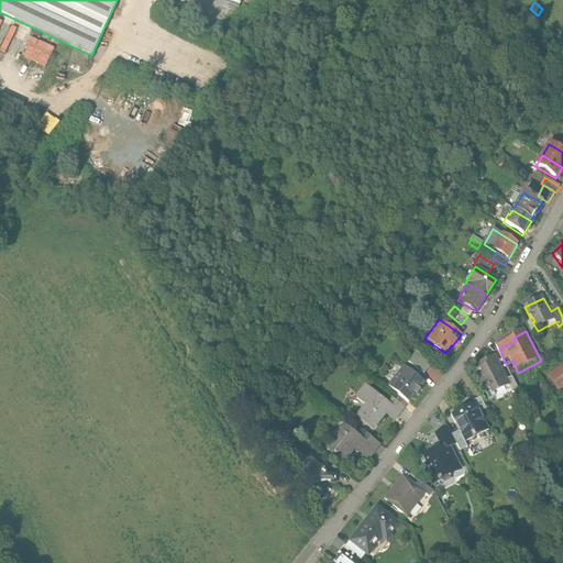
[(408,363),(423,374),(432,364),(416,352),(408,363)]
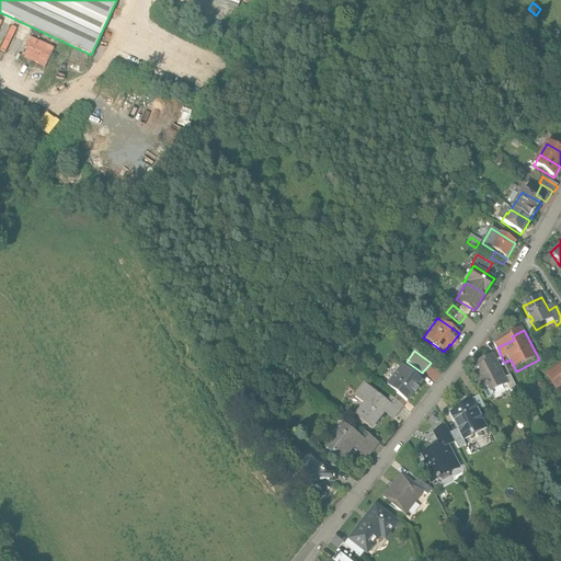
[(483,391),(484,391),(490,402),(495,399),(493,393),(508,386),(510,386),(507,380),(495,356),(471,368),(483,391)]
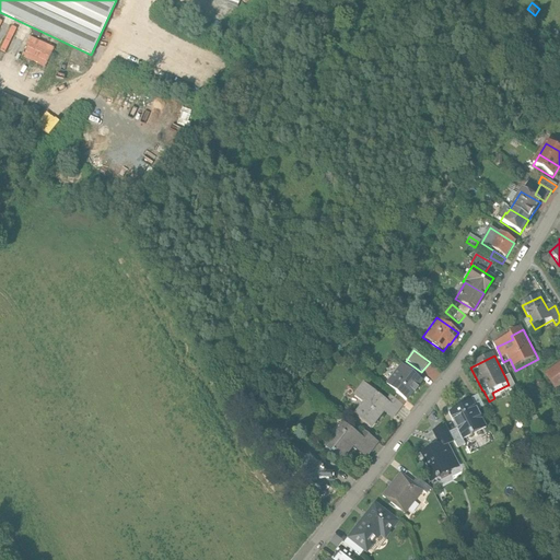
[(421,382),(399,364),(384,384),(406,400),(421,382)]
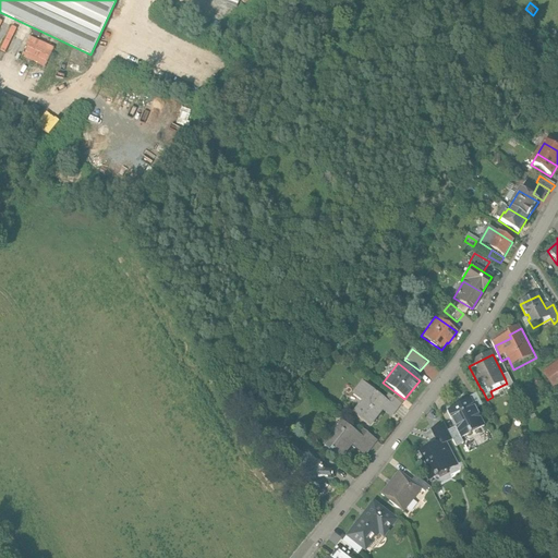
[(557,364),(545,374),(555,389),(557,387),(557,364)]
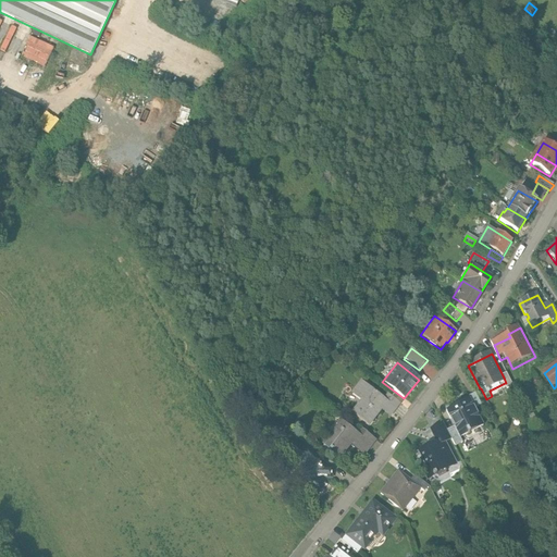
[(509,375),(504,378),(506,383),(505,383),(509,392),(516,388),(509,375)]
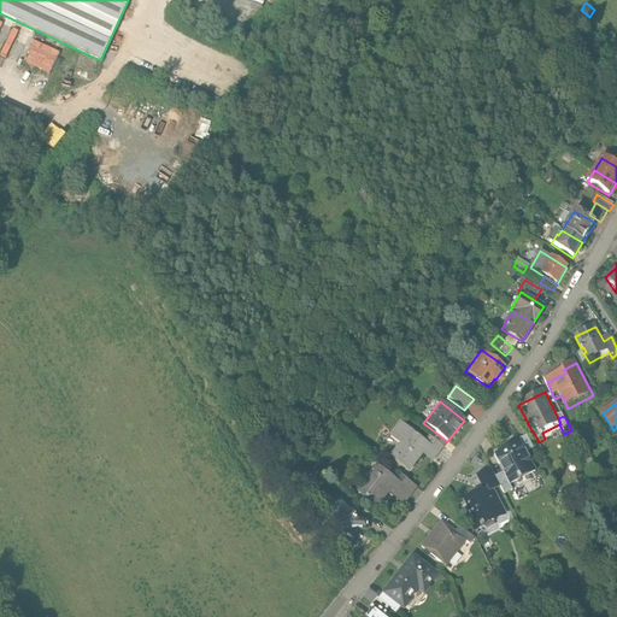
[(424,441),(399,422),(389,435),(400,444),(389,457),(409,471),(422,454),(433,462),(444,447),(429,436),(424,441)]
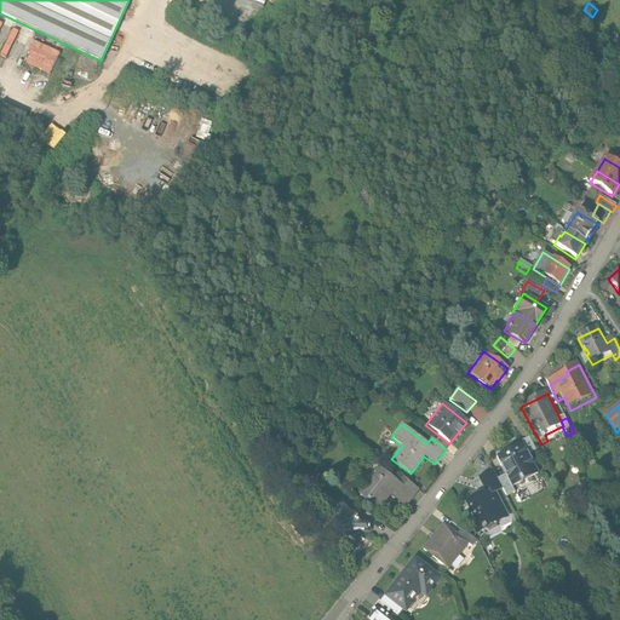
[(524,445),(526,446),(530,458),(538,454),(532,441),(524,445)]
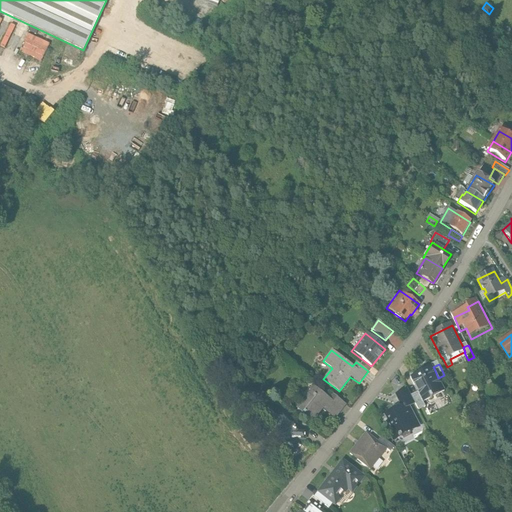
[(413,379),(420,394),(425,404),(446,394),(438,378),(434,368),(413,379)]
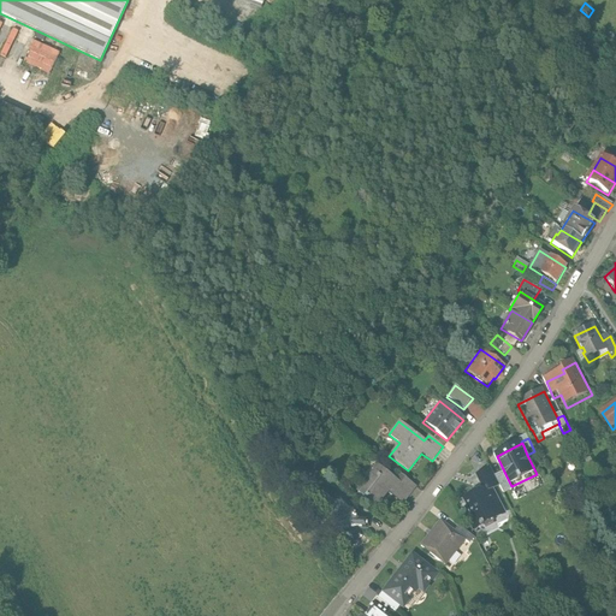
[(395,480),(378,467),(356,493),(365,499),(366,497),(377,505),(386,492),(402,504),(415,487),(400,474),(395,480)]
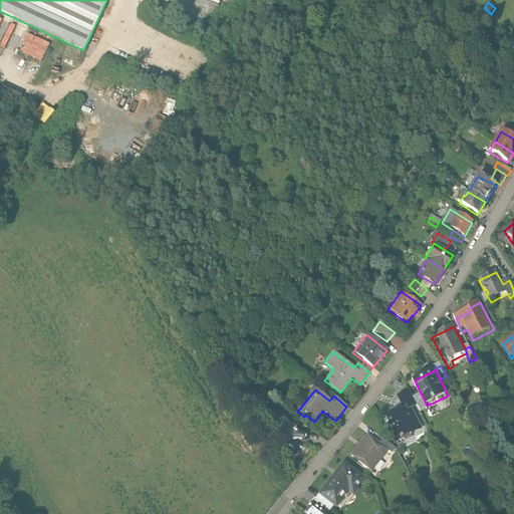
[(398,400),(403,411),(407,409),(409,413),(413,411),(418,408),(414,400),(411,394),(398,400)]
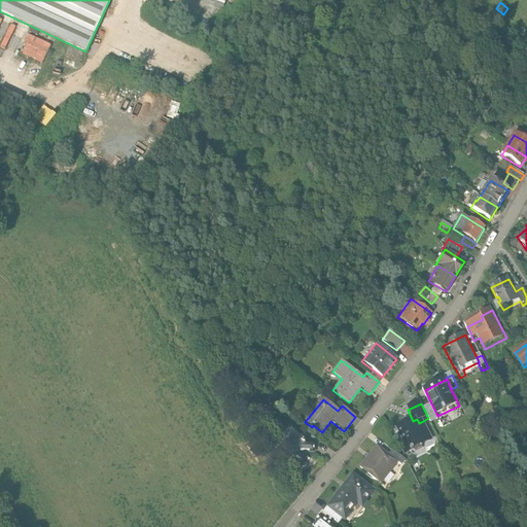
[(432,406),(424,410),(428,418),(431,425),(440,421),(437,416),(432,406)]
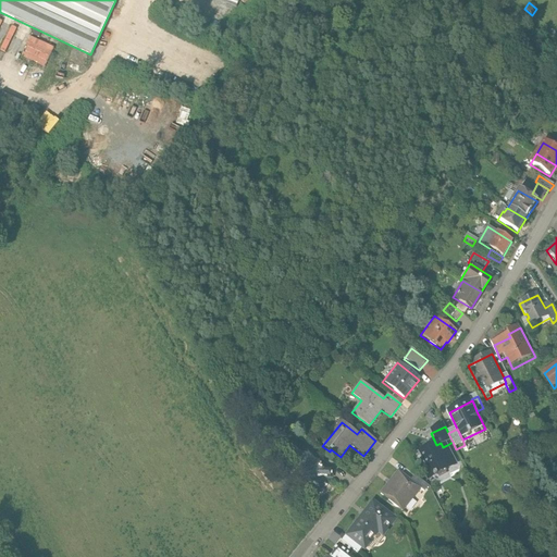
[(436,445),(420,453),(426,468),(424,469),(430,481),(458,467),(447,445),(443,447),(441,443),(436,445)]
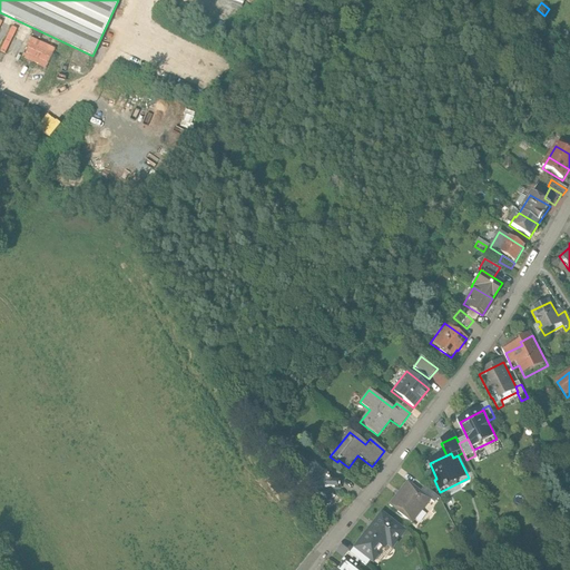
[(338,481),(332,481),(325,475),(328,472),(314,460),(298,480),(320,497),(324,490),(338,490),(338,481)]
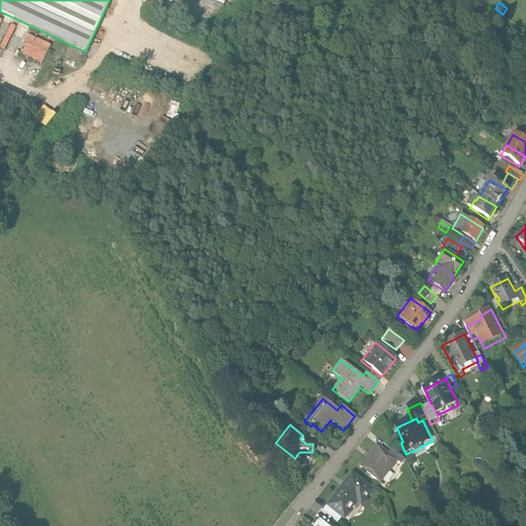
[(389,456),(377,447),(361,468),(382,485),(400,463),(389,456)]
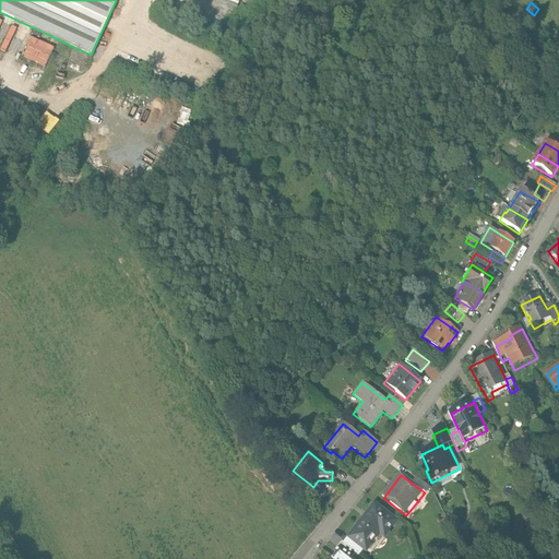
[(418,479),(414,485),(425,492),(427,495),(430,489),(418,479)]
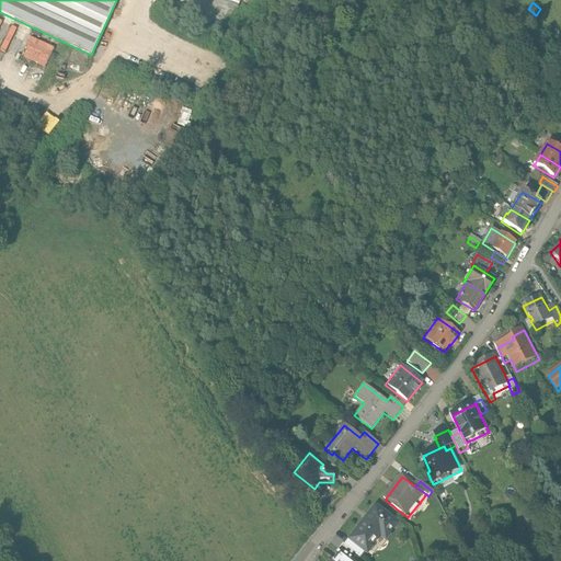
[(396,525),(375,507),(351,539),(361,547),(367,551),(380,535),(385,538),(396,525)]
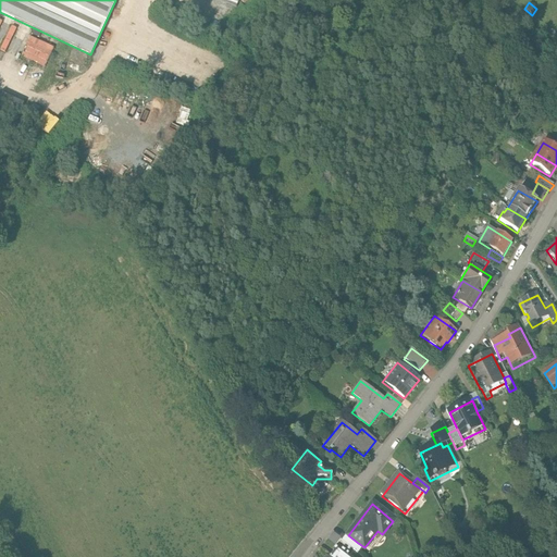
[(358,543),(348,535),(347,534),(342,541),(350,548),(353,549),(358,543)]
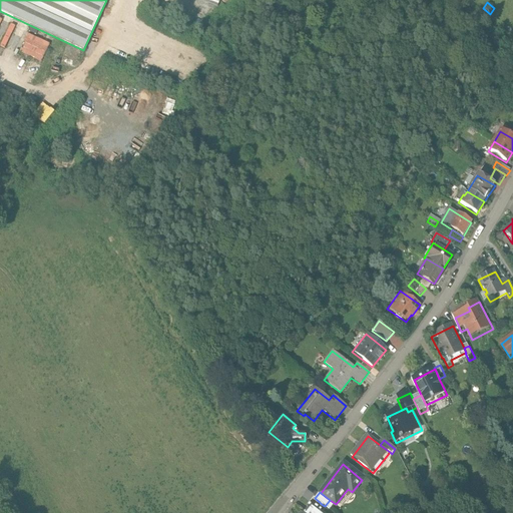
[(320,510),(323,505),(315,498),(313,497),(310,502),(310,503),(311,503),(320,510)]
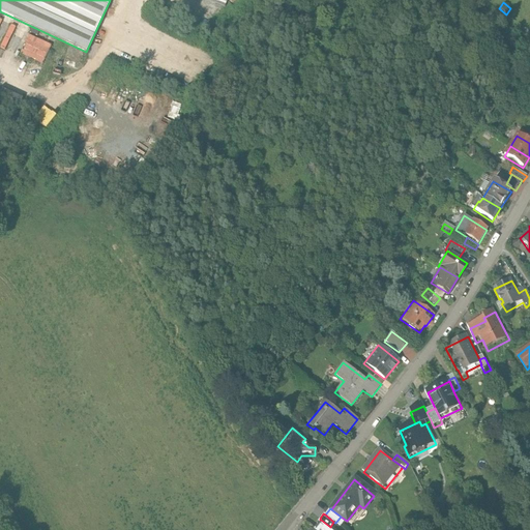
[(321,520),(320,520),(313,529),(314,529),(333,529),(330,527),(321,520)]
